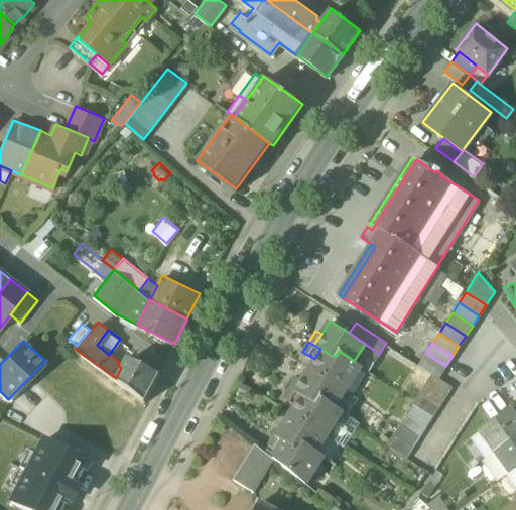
[(379,354),(365,344),(354,361),(361,365),(368,370),(379,354)]
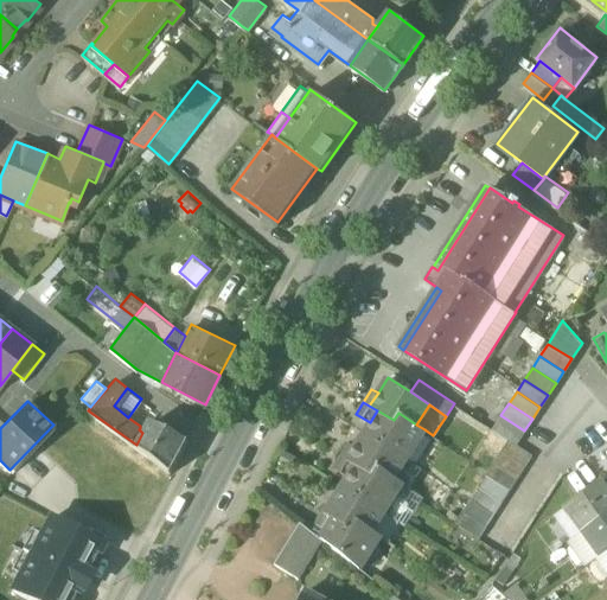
[(394,420),(377,410),(370,422),(365,431),(407,458),(425,429),(416,425),(398,413),(394,420)]
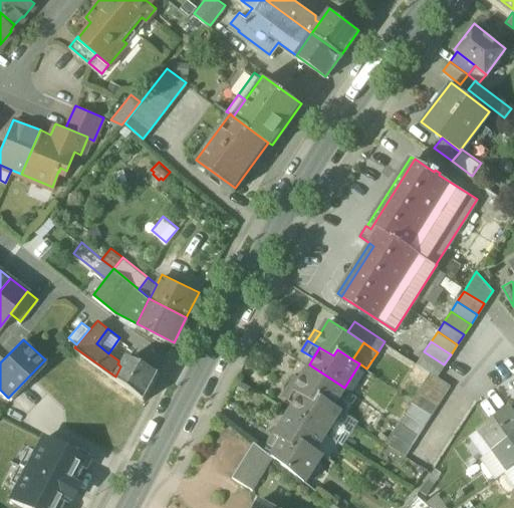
[(431,370),(424,381),(445,394),(451,383),(438,374),(444,364),(424,351),(418,361),(431,370)]
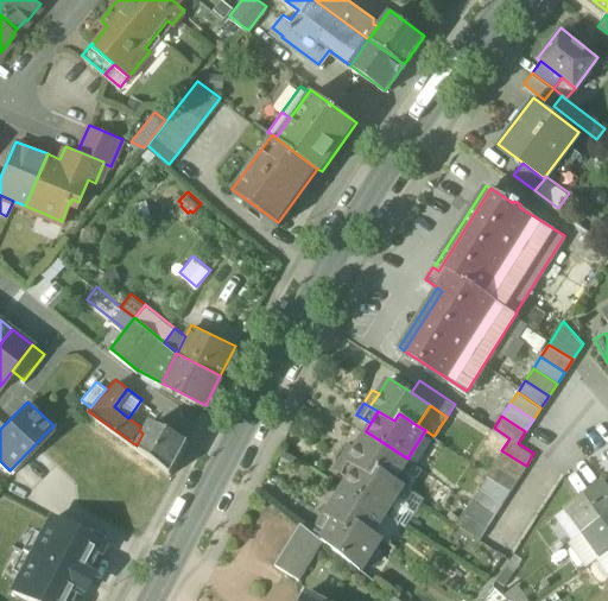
[(151,421),(143,434),(137,445),(170,470),(170,472),(188,440),(151,421)]
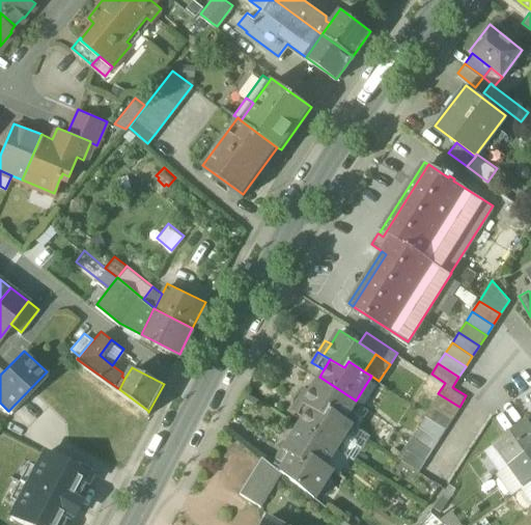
[(319,377),(311,389),(304,401),(311,406),(325,414),(330,408),(345,417),(352,408),(356,401),(319,377)]
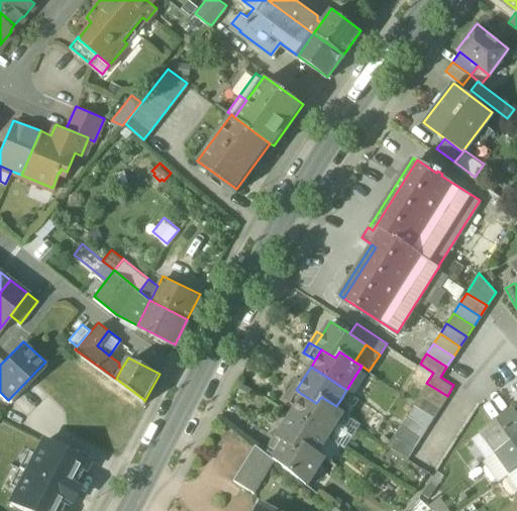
[(291,387),(296,390),(303,379),(298,376),(291,387)]
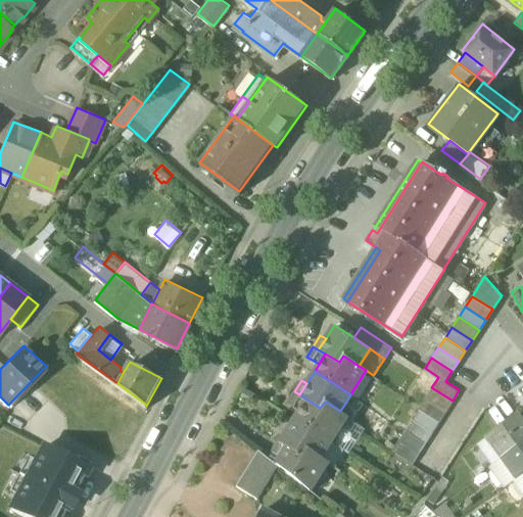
[(431,387),(425,397),(445,411),(453,401),(431,387)]
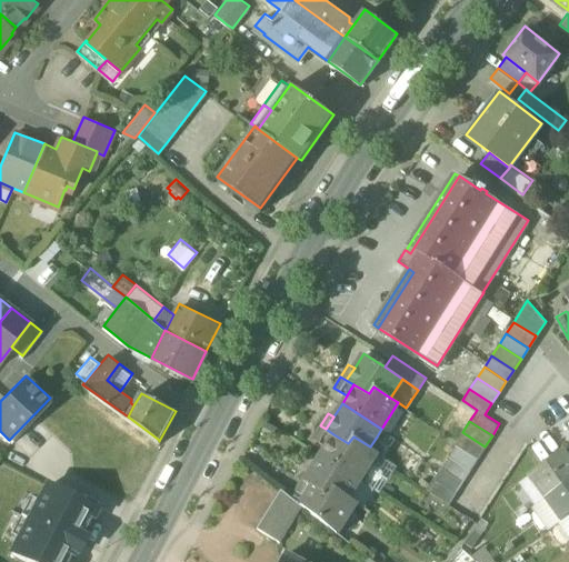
[(313,437),(327,445),(333,434),(326,429),(320,425),(313,437)]
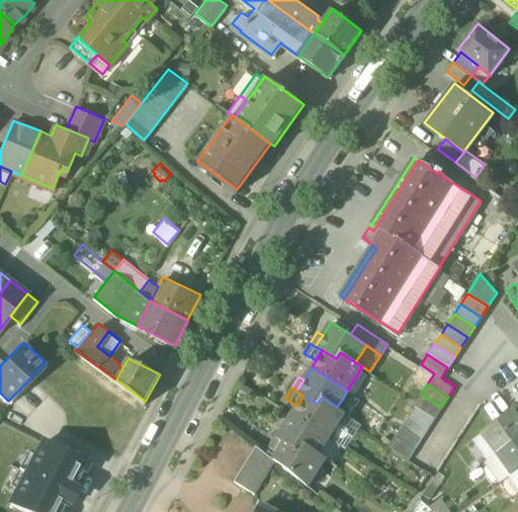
[(343,398),(355,405),(359,398),(347,391),(343,398)]
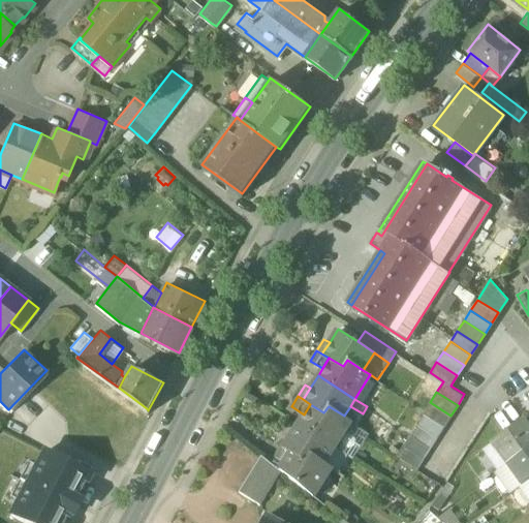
[(425,409),(424,412),(444,426),(450,416),(430,402),(425,409)]
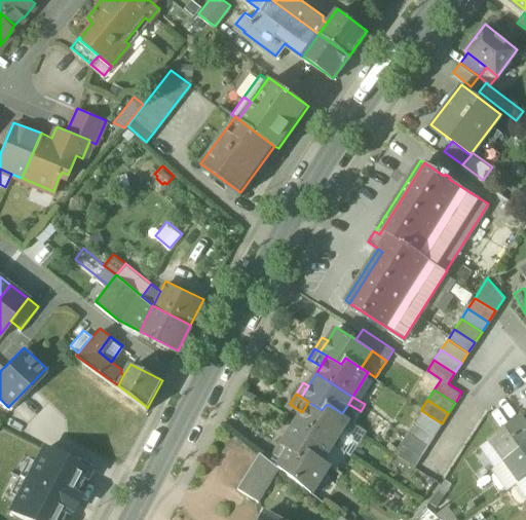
[(322,410),(308,402),(302,412),(297,419),(334,442),(349,418),(342,413),(327,404),(322,410)]
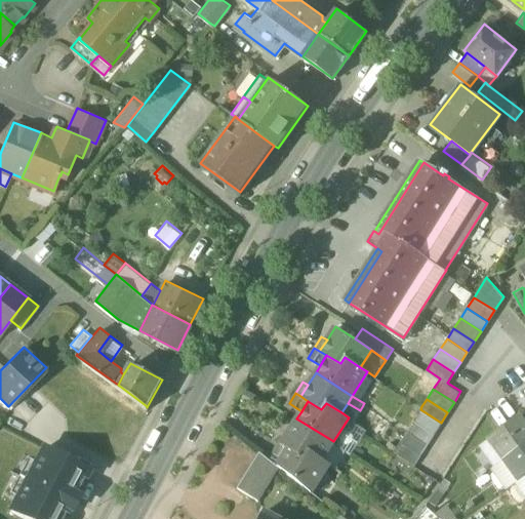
[(341,412),(349,417),(354,421),(360,410),(348,403),(341,412)]
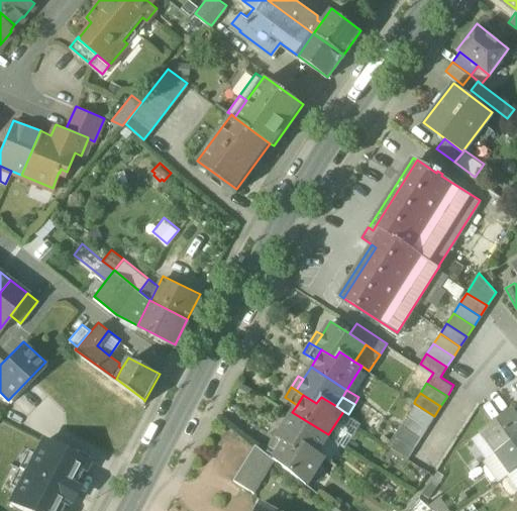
[(414,403),(407,413),(427,426),(434,416),(414,403)]
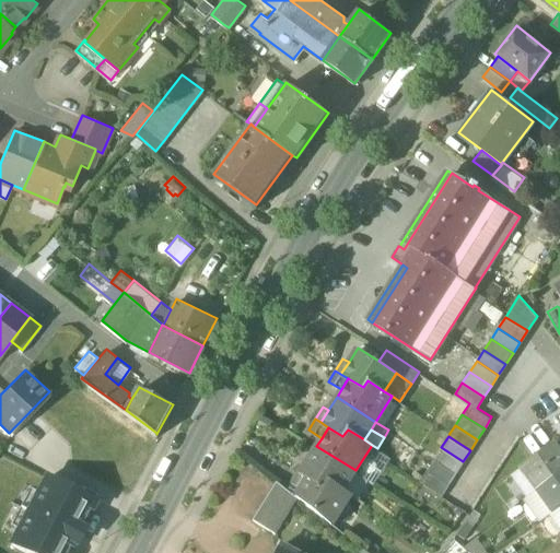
[(520,467),(536,489),(559,471),(559,447),(556,442),(520,467)]
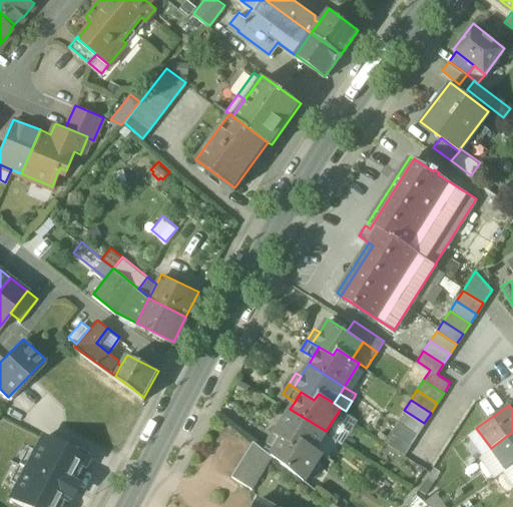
[(358,418),(346,411),(341,408),(326,431),(338,439),(343,442),(358,418)]
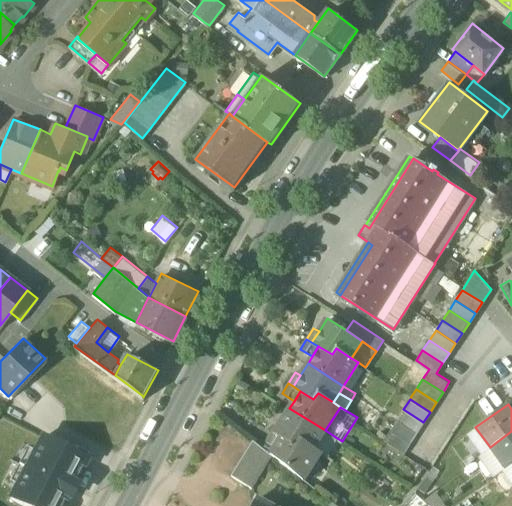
[(289,408),(274,431),(281,435),(295,444),(299,437),(314,447),(325,430),(289,408)]
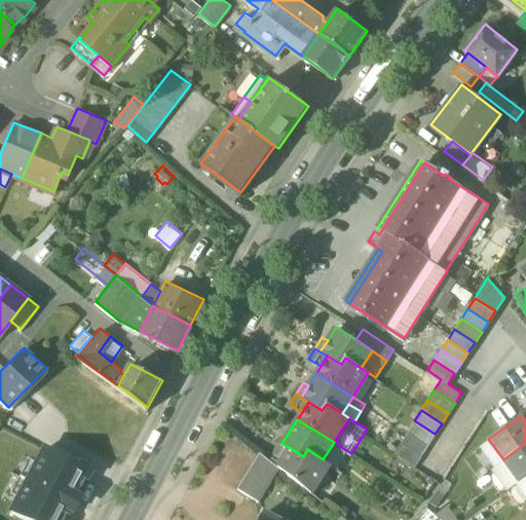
[(408,431),(407,431),(428,444),(435,434),(414,420),(408,431)]
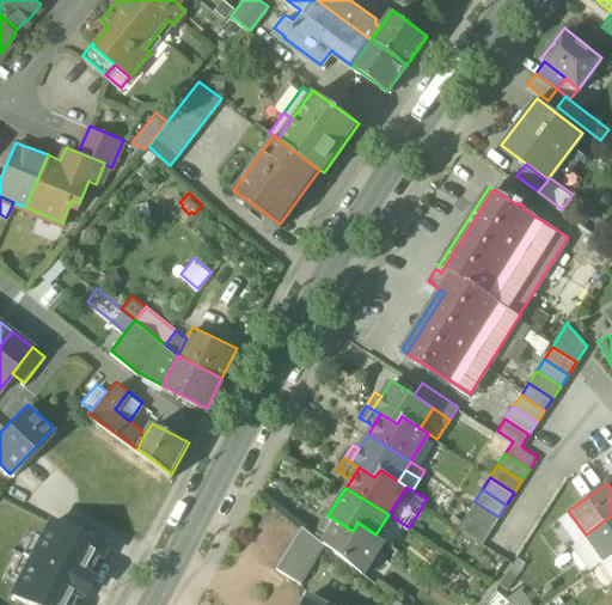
[(473,501),(466,513),(490,529),(499,517),(473,501)]
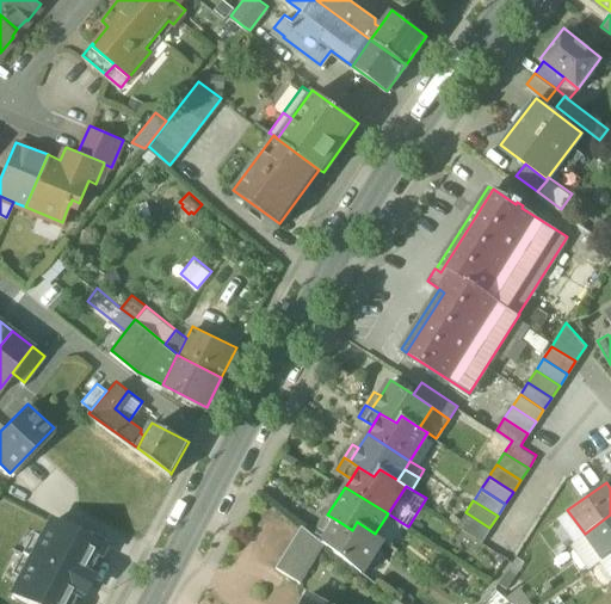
[(557,517),(575,541),(585,534),(567,510),(557,517)]
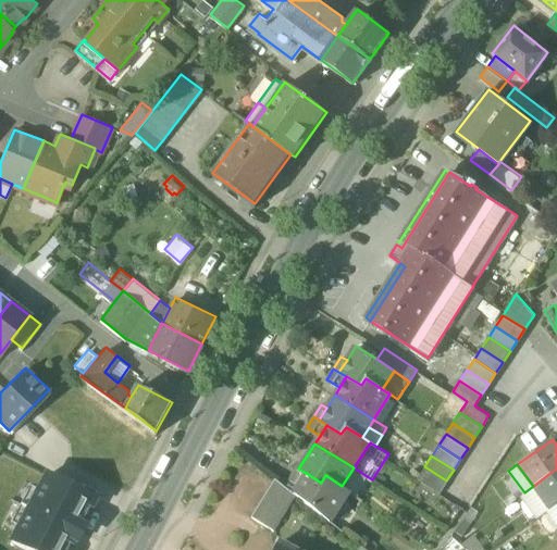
[(440,491),(446,480),(424,466),(418,477),(440,491)]
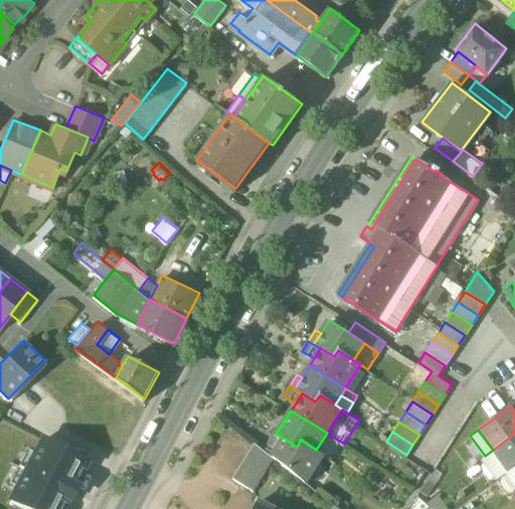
[(269,443),(277,448),(283,438),(276,434),(275,433),(269,443)]
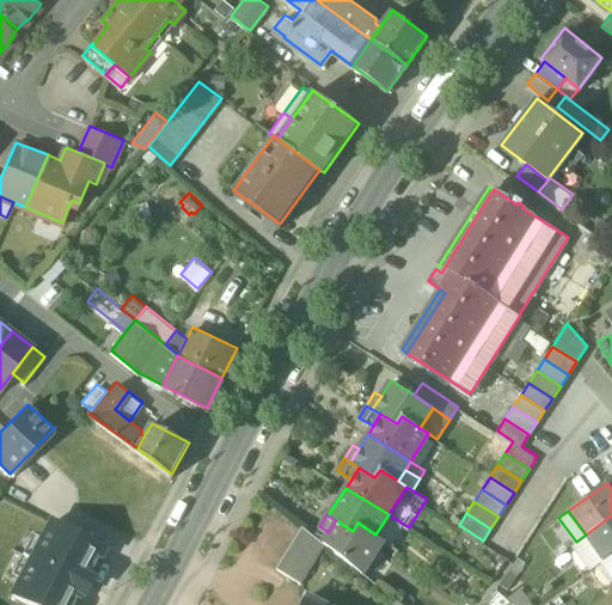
[(403,524),(389,514),(375,535),(384,539),(391,544),(403,524)]
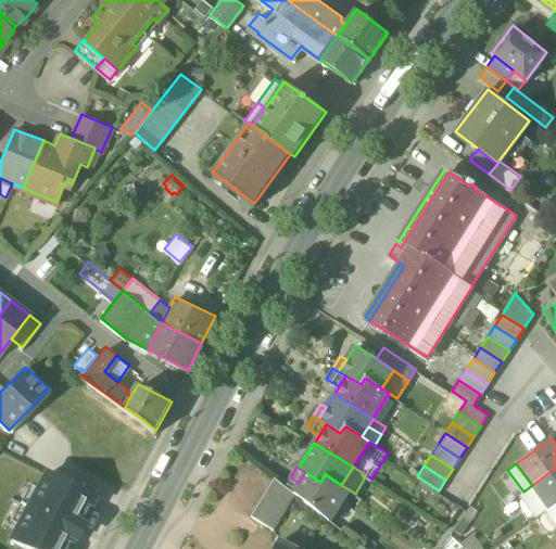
[(555,468),(532,485),(547,507),(555,500),(555,468)]
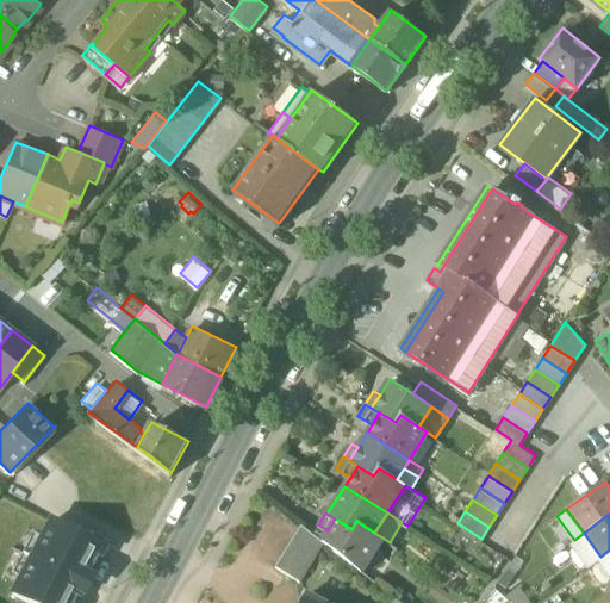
[(103,546),(49,518),(41,534),(20,573),(12,590),(36,602),(72,602),(79,589),(82,590),(89,576),(87,574),(103,546)]
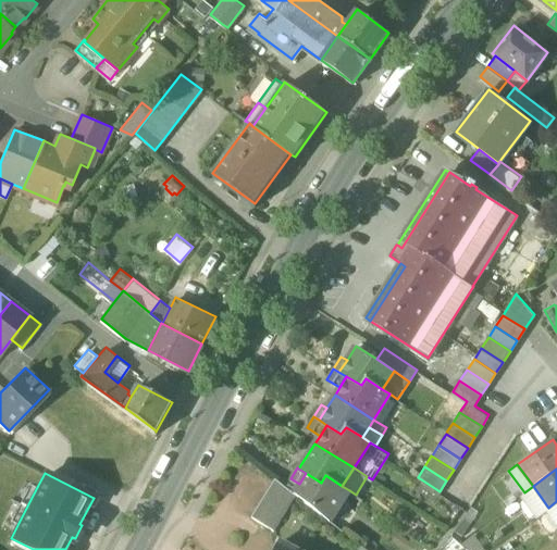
[(321,483),(306,473),(299,484),(295,491),(296,494),(321,513),(331,521),(349,490),(342,486),(325,475),(321,483)]
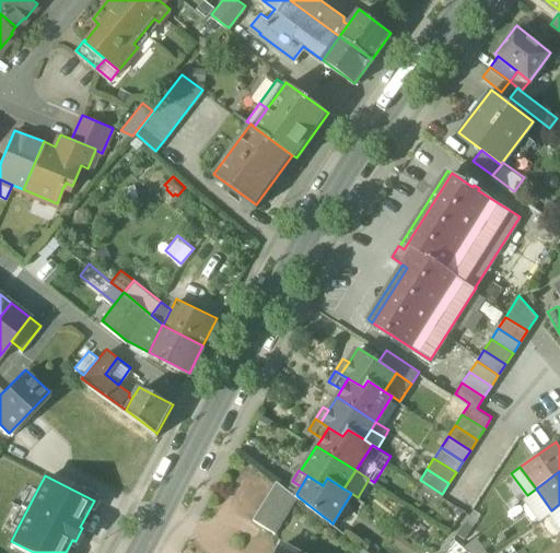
[(255,518),(278,531),(298,496),(296,494),(277,479),(255,518)]
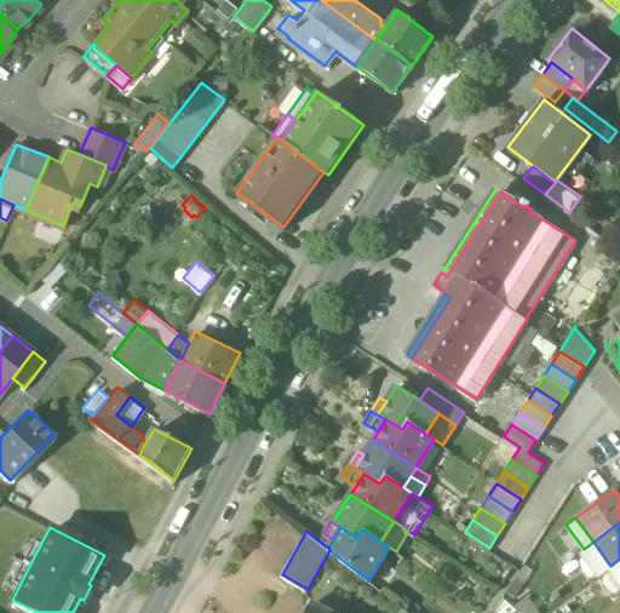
[(12,578),(21,583),(41,543),(33,539),(12,578)]
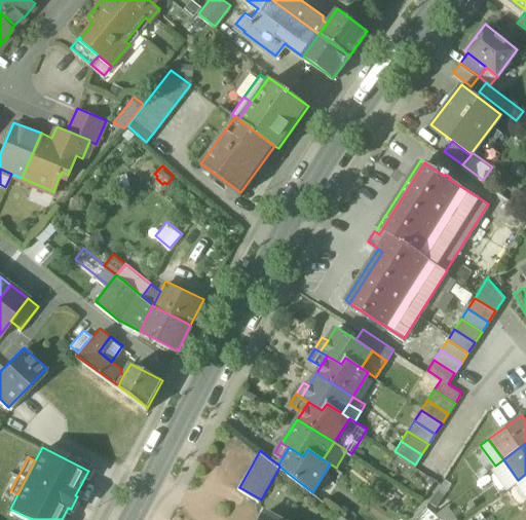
[(505,488),(516,482),(518,480),(503,459),(495,466),(491,469),(505,488)]
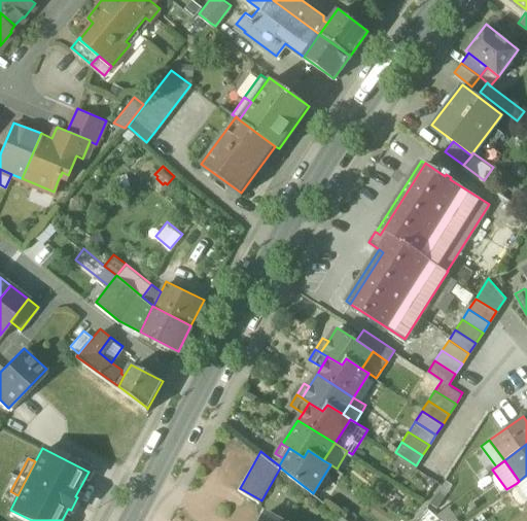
[(526,497),(526,475),(519,481),(517,483),(526,497)]
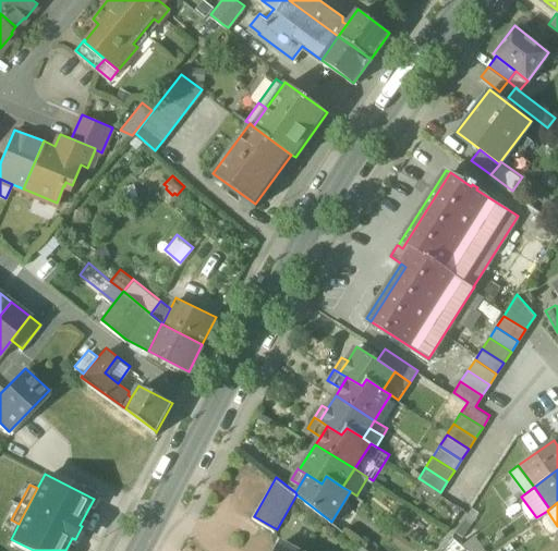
[(275,550),(301,550),(280,540),(275,550)]
